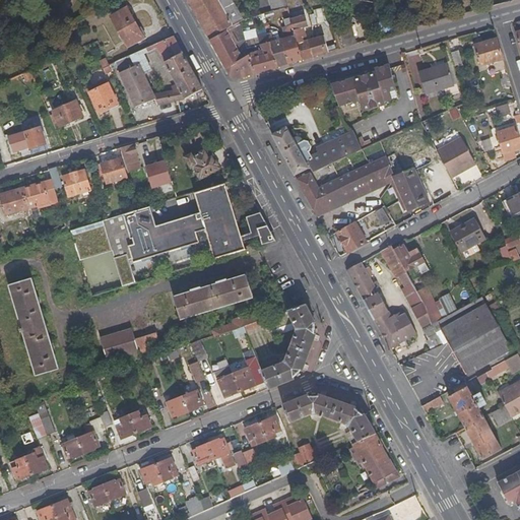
[(196,0),(189,3),(197,17),(206,34),(240,24),(245,22),(233,0),(196,0)]
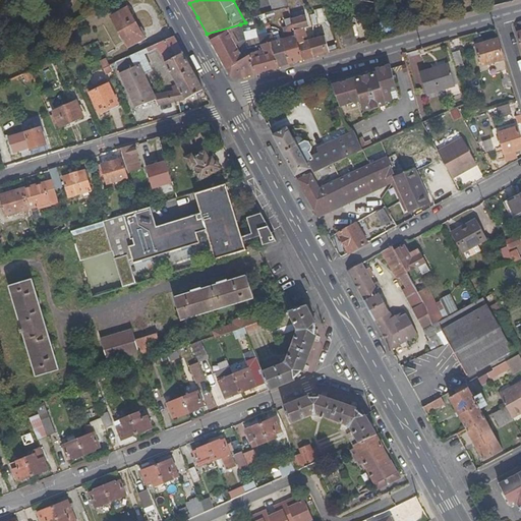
[(270,0),(274,13),(288,8),(285,0),(270,0)]
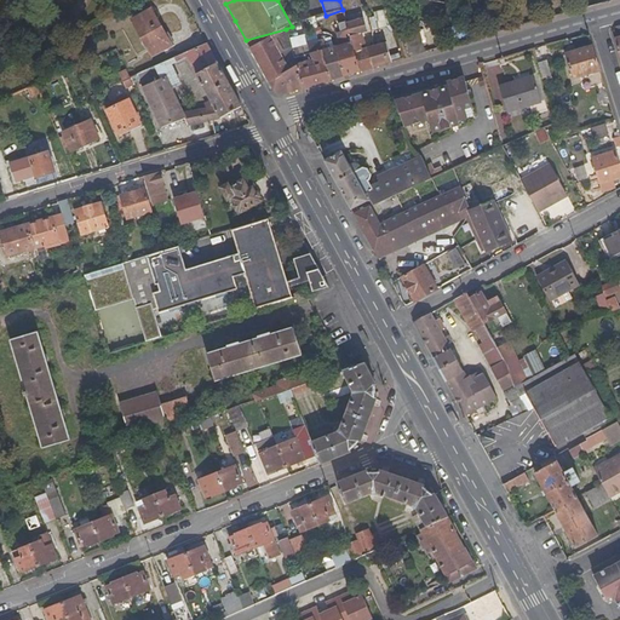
[(162,32),(151,10),(132,19),(144,42),(162,32)]
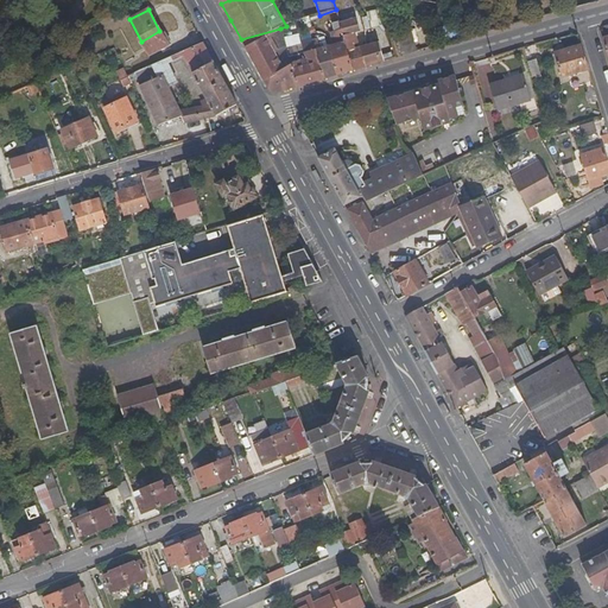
[(356,18),(340,23),(353,71),(359,69),(367,67),(361,46),(354,49),(353,45),(356,44),(354,33),(360,31),(356,18)]
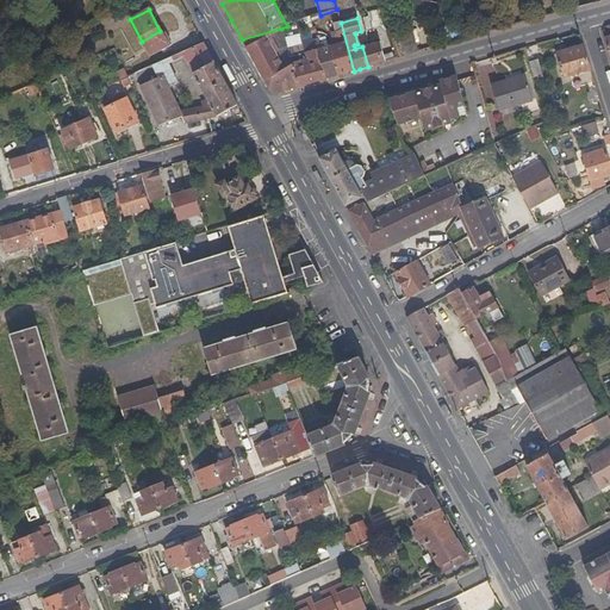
[(354,72),(341,23),(334,24),(336,32),(332,33),(334,43),(337,44),(322,49),(319,39),(288,51),(291,58),(306,54),(318,50),(327,79),(340,75),(354,72)]
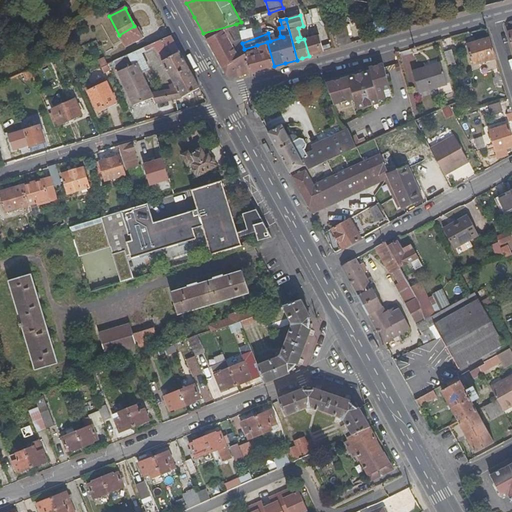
[(244,49),(242,43),(236,24),(203,33),(217,58),(222,68),(245,55),(245,54),(244,49)]
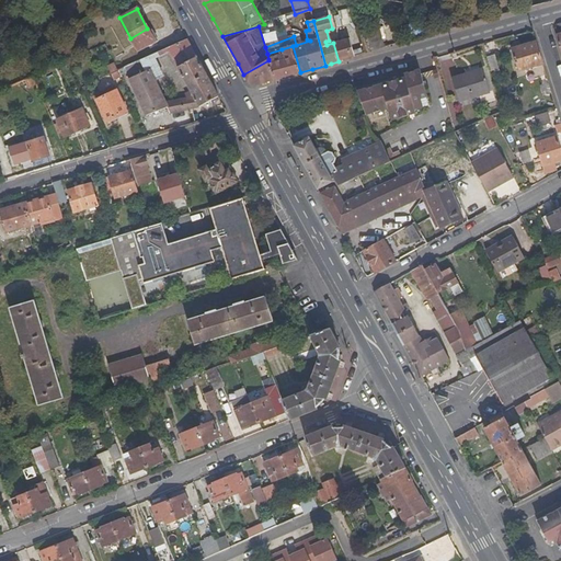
[(384,49),(377,32),(373,33),(370,27),(364,30),(370,53),(384,49)]
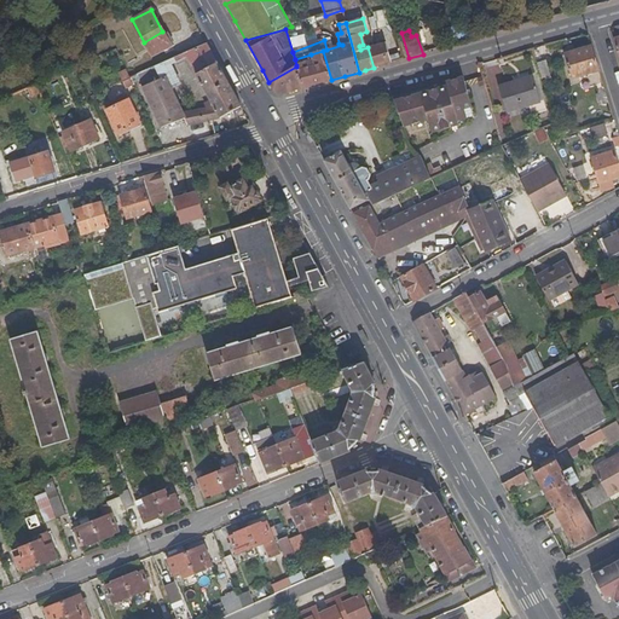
[(218,117),(242,105),(221,70),(207,44),(155,67),(161,80),(166,77),(171,88),(180,85),(183,84),(191,97),(183,102),(187,111),(183,113),(184,116),(189,125),(218,117)]
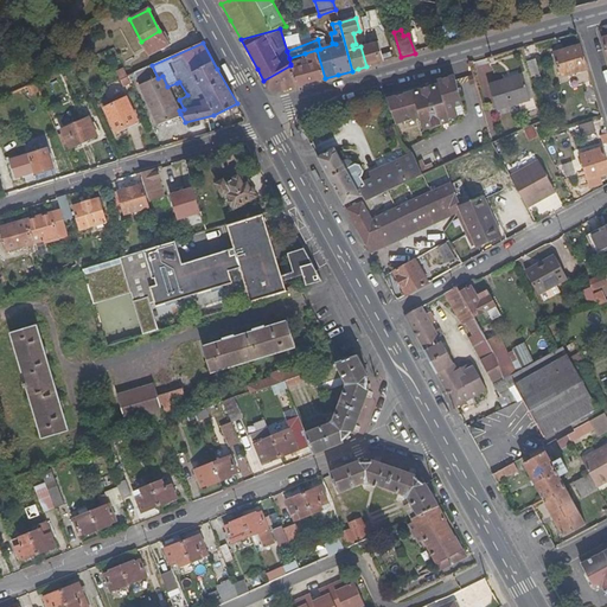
[(382,63),(376,43),(365,45),(360,46),(366,66),(382,63)]
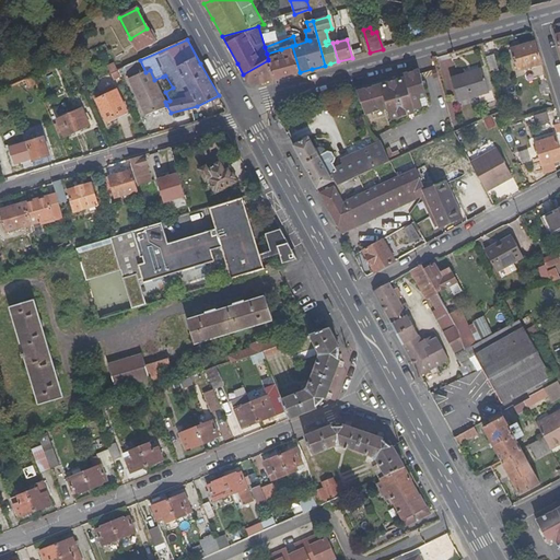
[(512,50),(518,71),(543,65),(536,43),(512,50)]
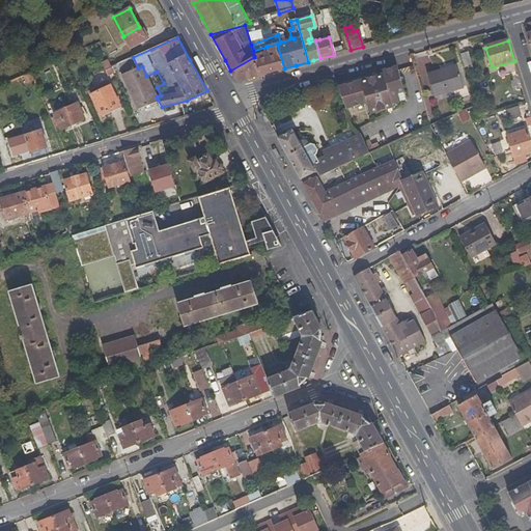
[(267,47),(270,57),(263,58),(262,54),(254,56),(254,57),(260,76),(273,72),(284,68),(277,44),(267,47)]
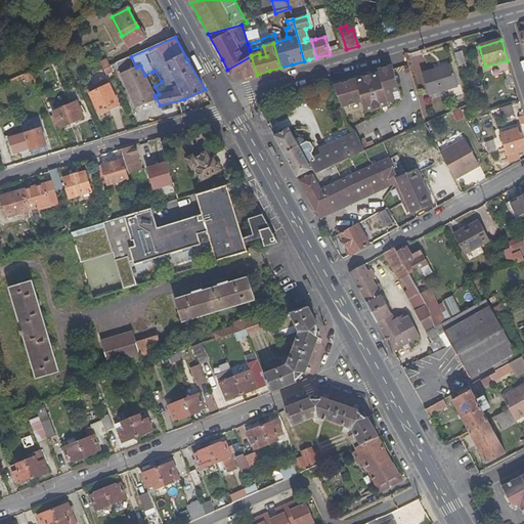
[(467,67),(463,51),(454,53),(460,69),(467,67)]
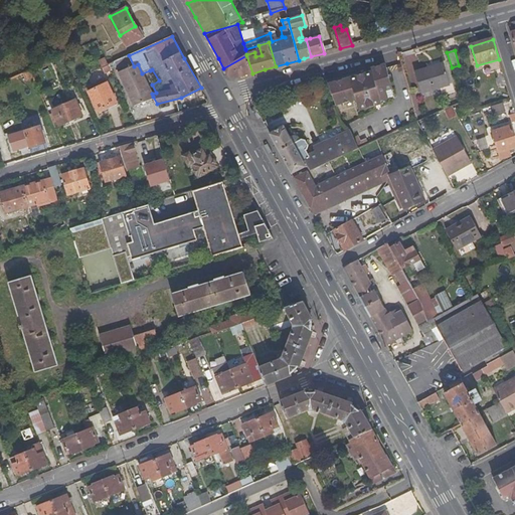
[(129,55),(114,61),(134,106),(153,97),(152,94),(156,93),(152,84),(159,80),(152,69),(150,70),(142,73),(138,64),(134,66),(129,55)]
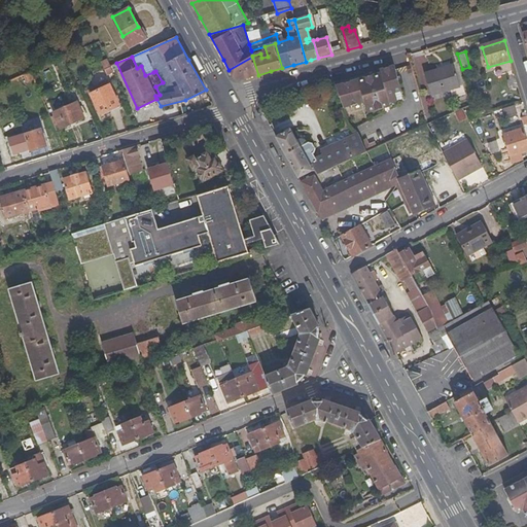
[(258,75),(252,57),(229,70),(234,79),(238,81),(247,78),(258,75)]
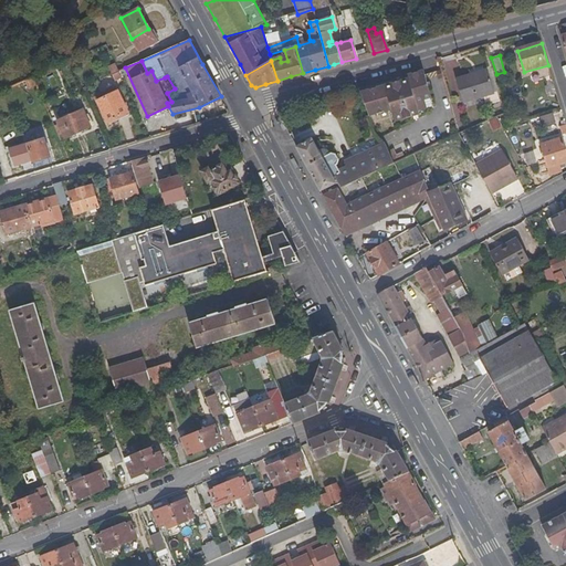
[(108,67),(115,81),(122,77),(118,71),(115,64),(108,67)]
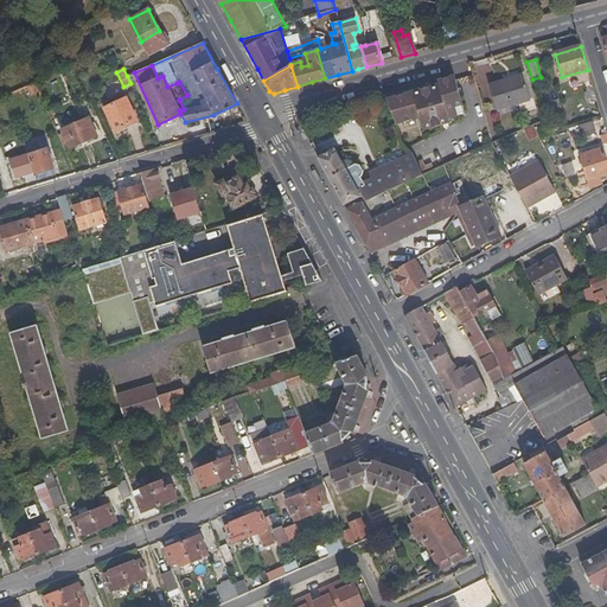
[(530,98),(523,75),(490,85),(497,109),(530,98)]
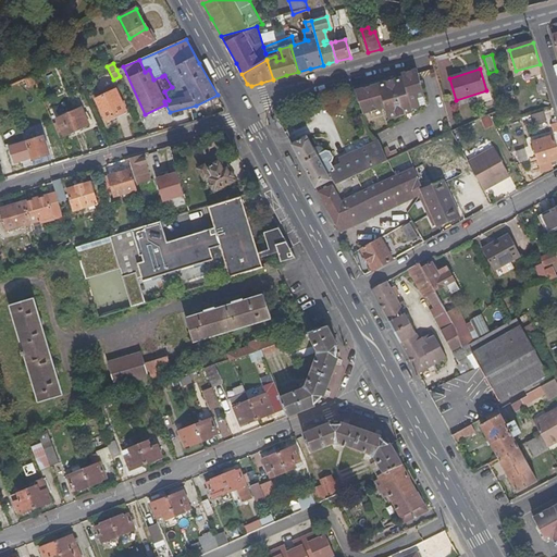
[(356,90),(364,114),(386,108),(390,120),(413,114),(412,110),(421,108),(419,99),(425,97),(418,70),(401,74),(403,77),(356,90)]
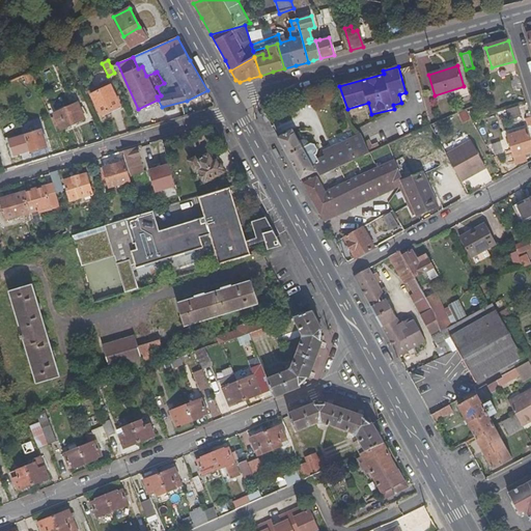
[(120,106),(111,86),(91,95),(101,115),(120,106)]
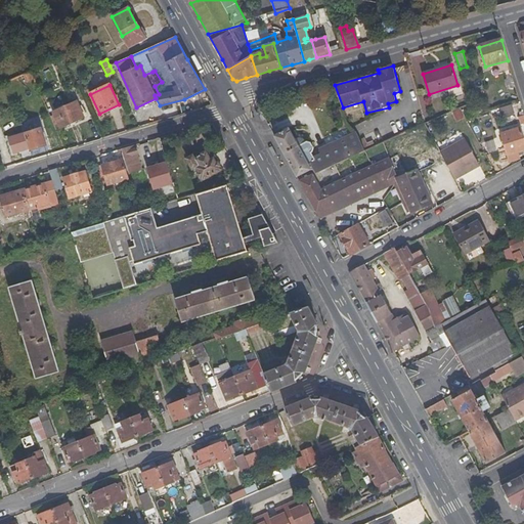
[(418,97),(423,119),(427,118),(422,97),(418,97)]
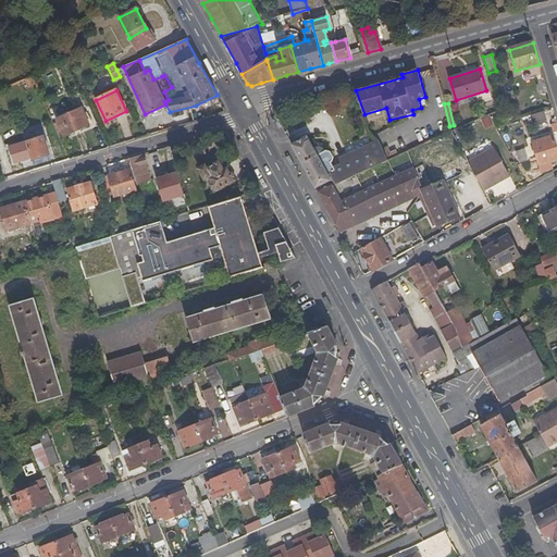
[(58,121),(62,131),(65,136),(89,124),(82,108),(57,119),(58,121)]
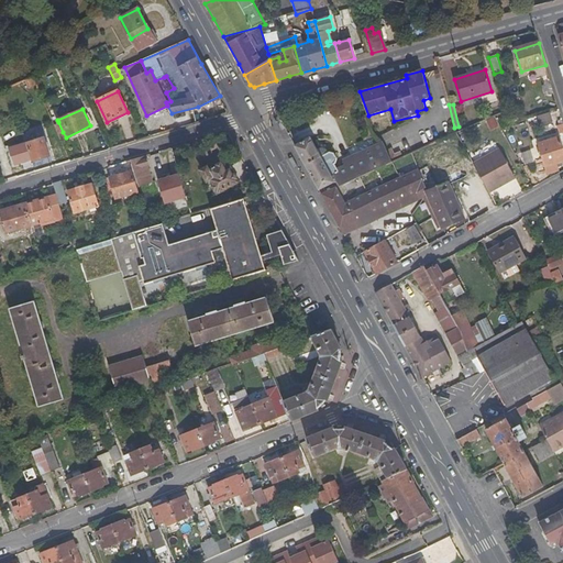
[(553,122),(551,113),(538,117),(541,127),(553,122)]
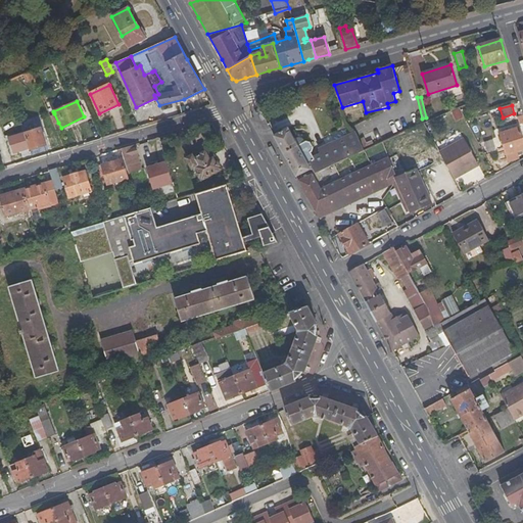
[(475,115),(480,114),(476,106),(472,108),(475,115)]
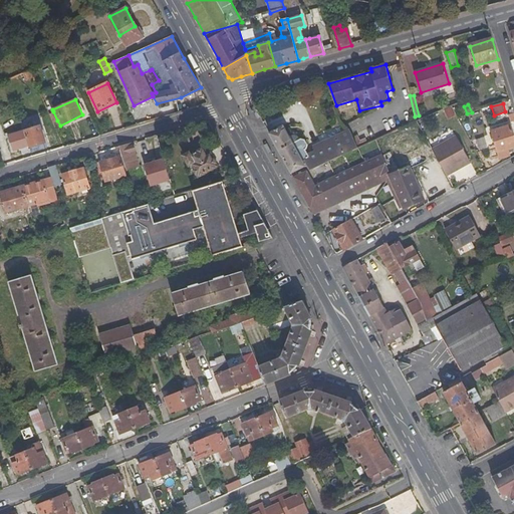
[(453,107),(445,109),(448,119),(456,116),(453,107)]
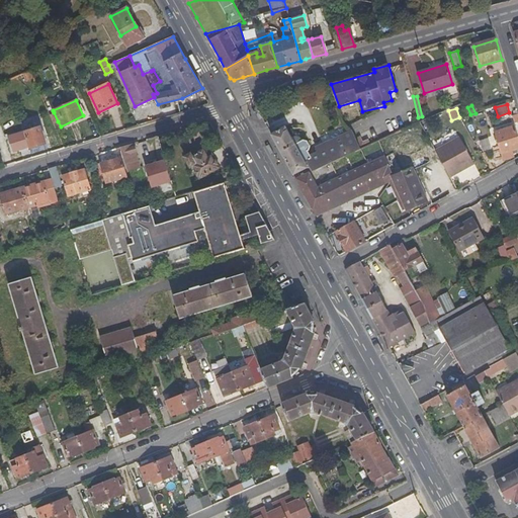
[(50,114),(54,124),(58,121),(54,112),(50,114)]
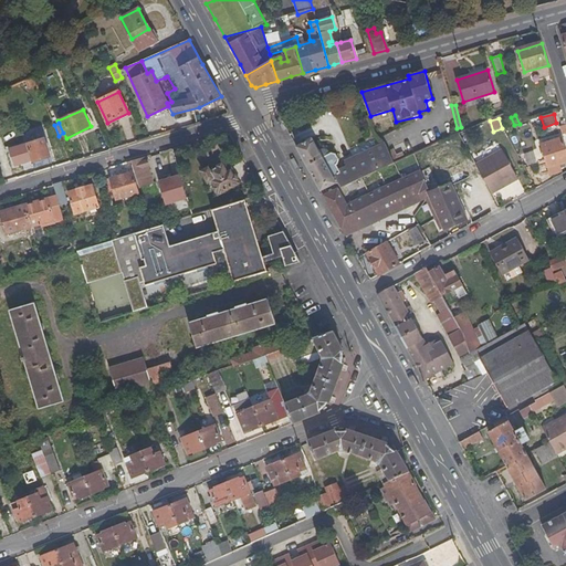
[(9,149),(14,166),(32,160),(33,161),(50,156),(44,138),(9,149)]
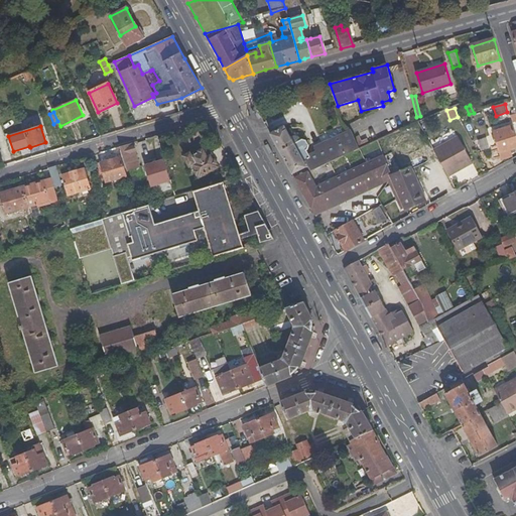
[(353,139),(350,132),(314,147),(317,152),(309,156),(306,150),(308,149),(308,146),(306,141),(302,139),(300,140),(300,139),(299,137),(297,136),(295,136),(291,137),(284,126),(269,133),(291,174),(307,165),(310,170),(320,165),(326,163),(329,162),(333,160),(347,154),(357,150),(358,149),(353,139)]
